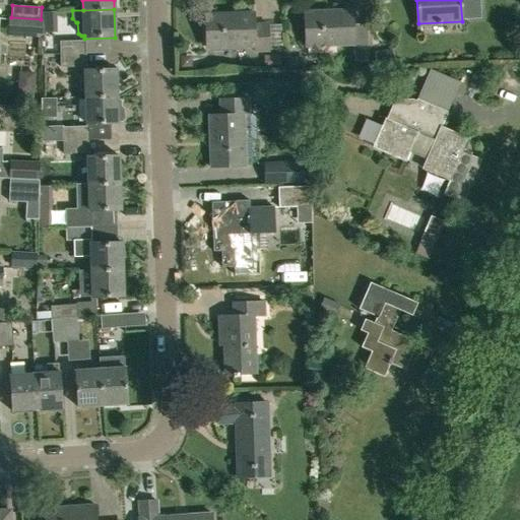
[(369,62),(367,24),(353,25),(352,11),(305,13),(306,48),(353,46),(354,63),(369,62)]
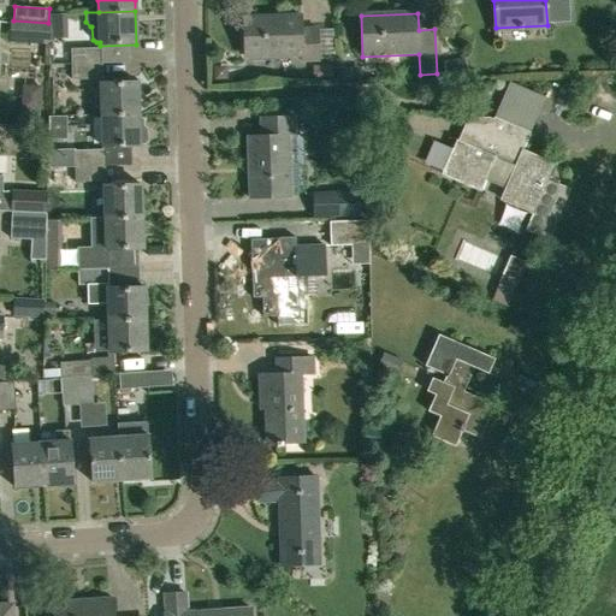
[(301,30),(301,17),(243,19),(244,58),(302,57),(302,63),(318,61),(317,29),(301,30)]
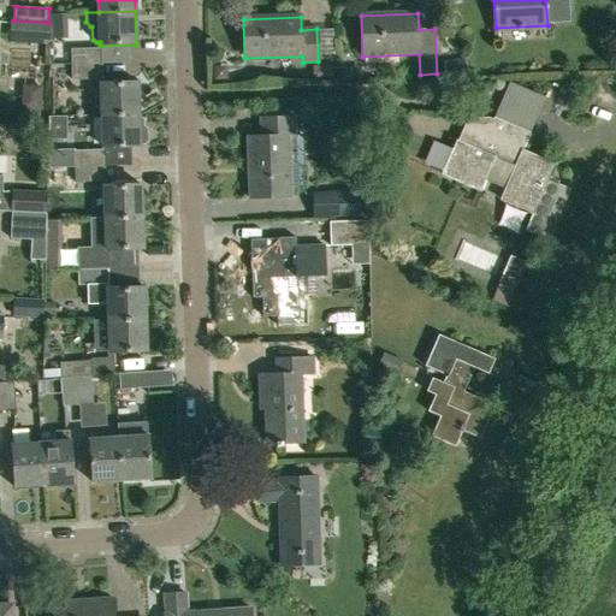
[(51,23),(48,23),(13,21),(11,21),(10,42),(51,45),(51,23)]
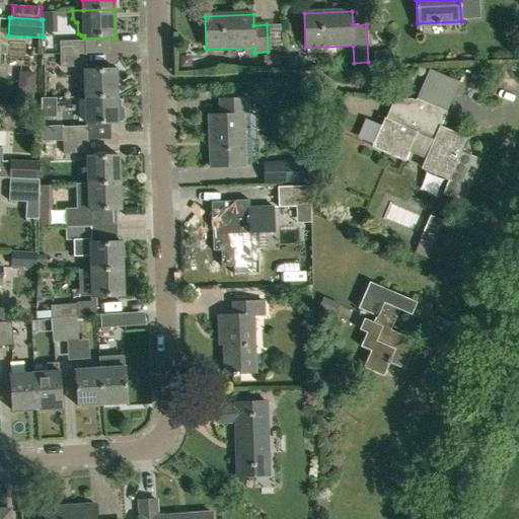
[(84,42),(60,43),(61,55),(85,54),(84,42)]
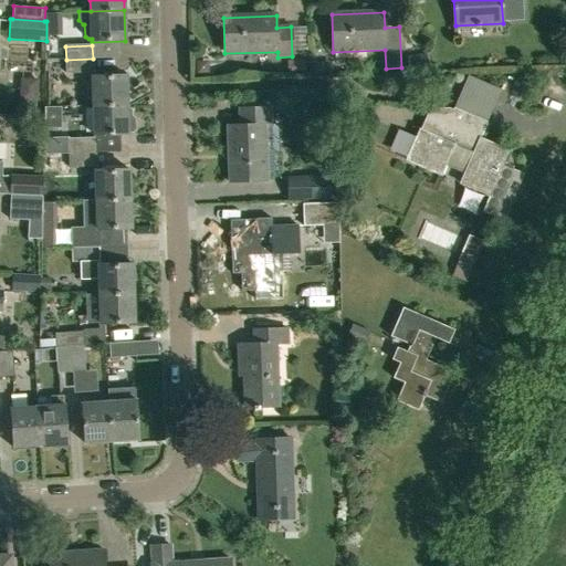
[(93,59),(66,60),(66,73),(93,72),(93,59)]
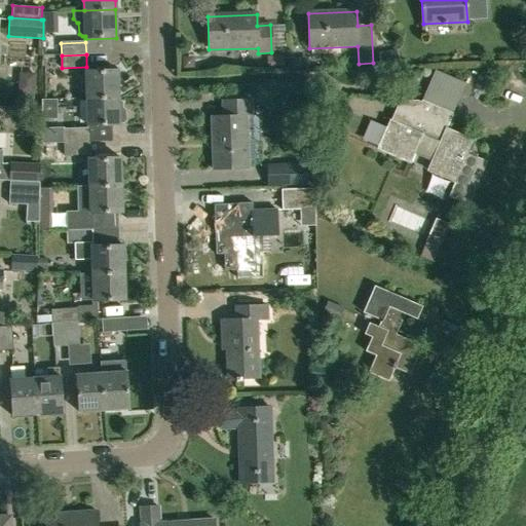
[(86,71),(87,98),(118,97),(117,70),(86,71)]
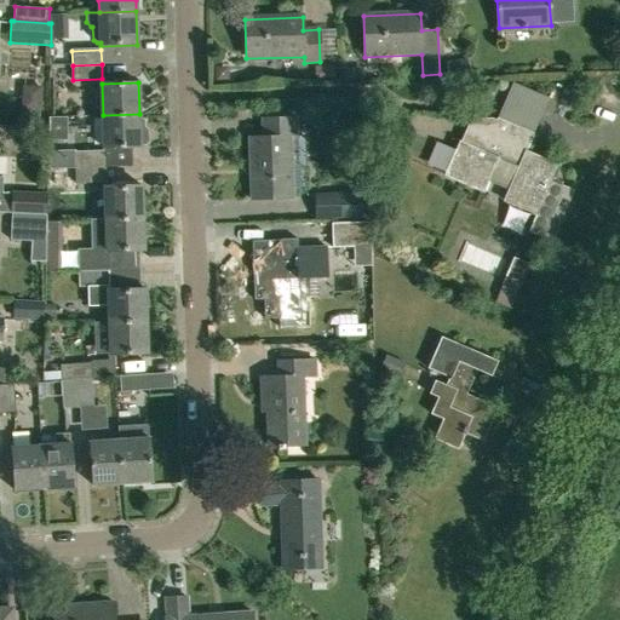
[(539,119),(504,104),(497,121),(492,120),(470,120),(460,143),(446,177),(483,193),(488,182),(509,190),(504,202),(537,216),(529,231),(551,241),(572,191),(551,183),(558,167),(524,153),(539,119)]
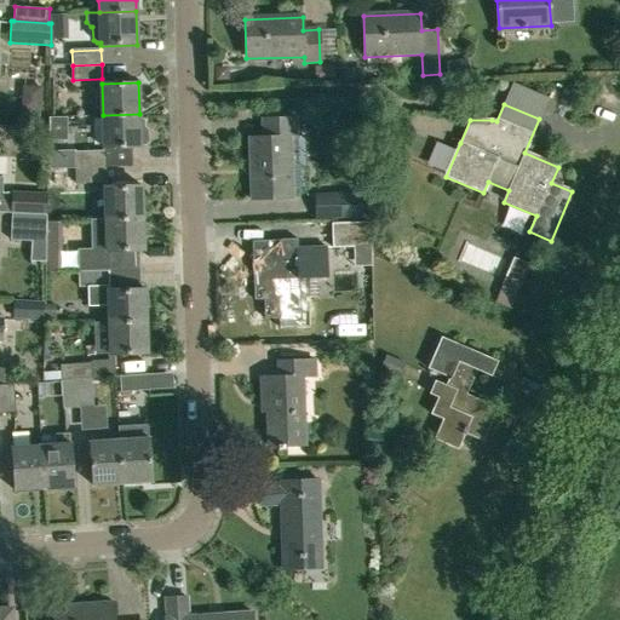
[(141,130),(139,114),(103,115),(104,149),(141,148),(141,147),(145,147),(148,144),(148,132),(144,130),(141,130)]
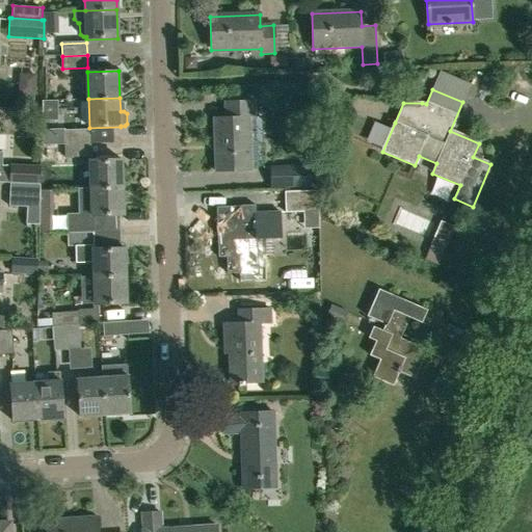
[(214,117),(216,173),(251,171),(249,120),(256,120),(255,102),(224,102),(224,117),(214,117)]
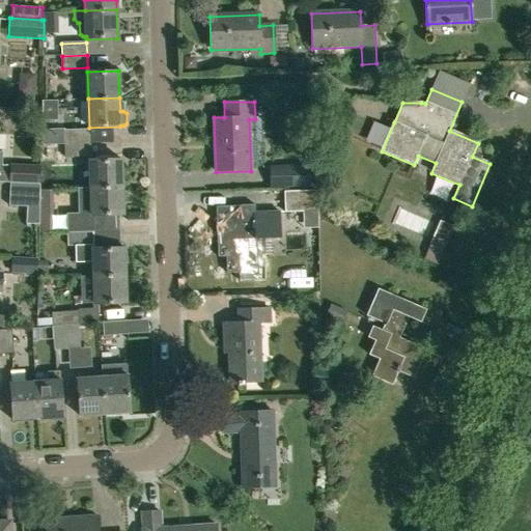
[(64,143),(64,131),(43,132),(43,144),(64,143)]
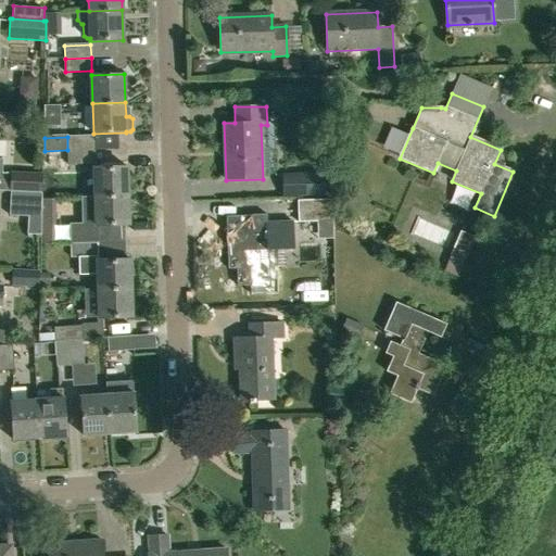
[(93,149),(93,137),(67,137),(67,150),(93,149)]
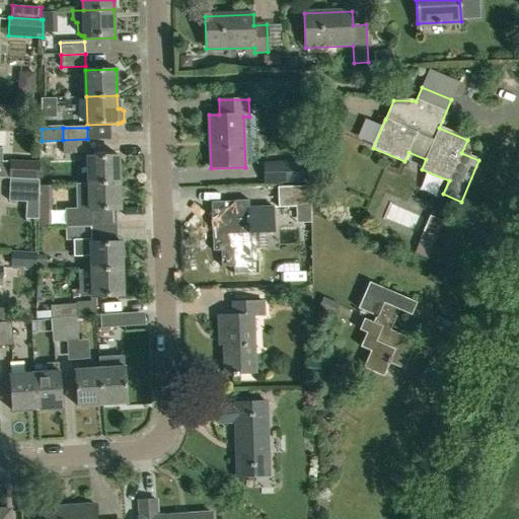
[(87,151),(87,139),(63,140),(63,152),(87,151)]
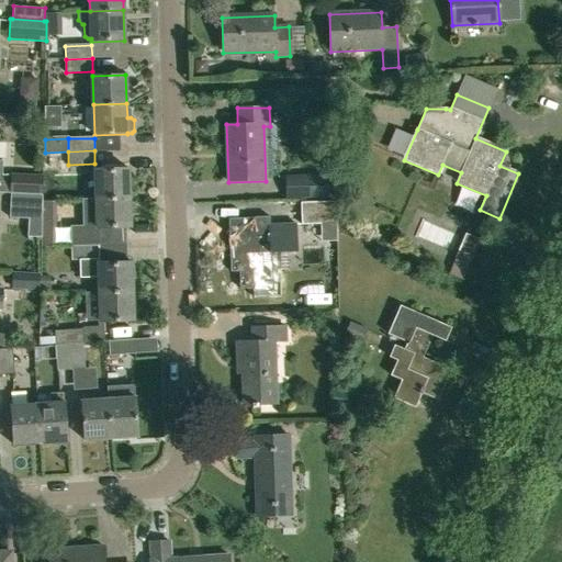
[(94,170),(96,200),(130,198),(130,169),(94,170)]
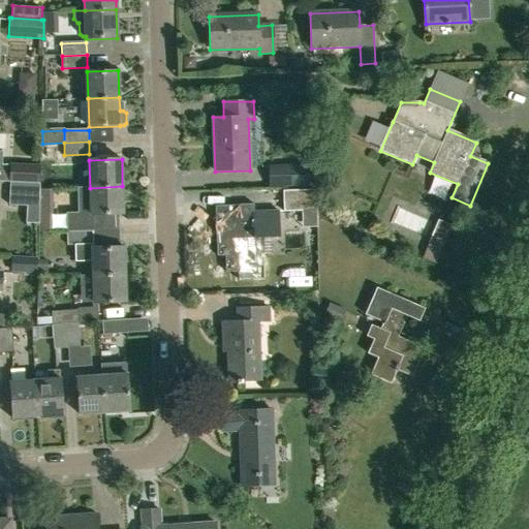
[(307,164),(268,165),(268,186),(307,184),(307,164)]
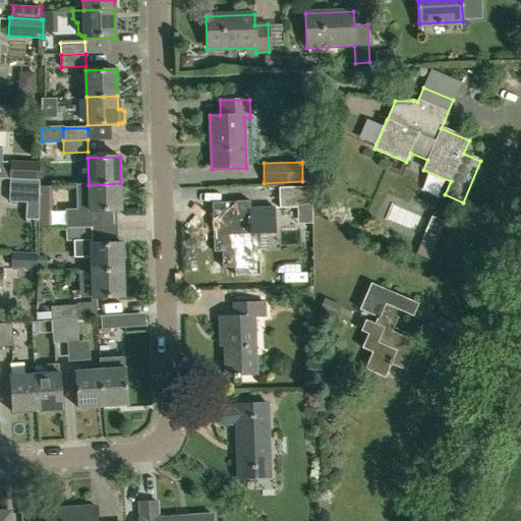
[(10,164),(10,179),(41,180),(41,166),(10,164)]
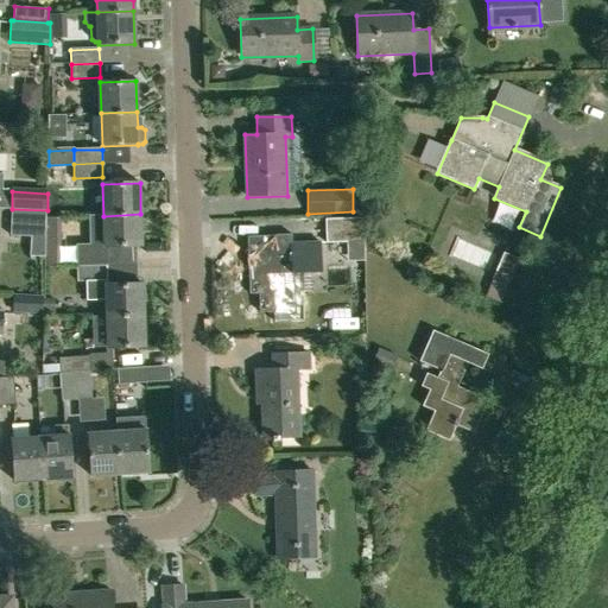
[(48,210),(12,209),(11,236),(31,236),(48,238),(48,210)]
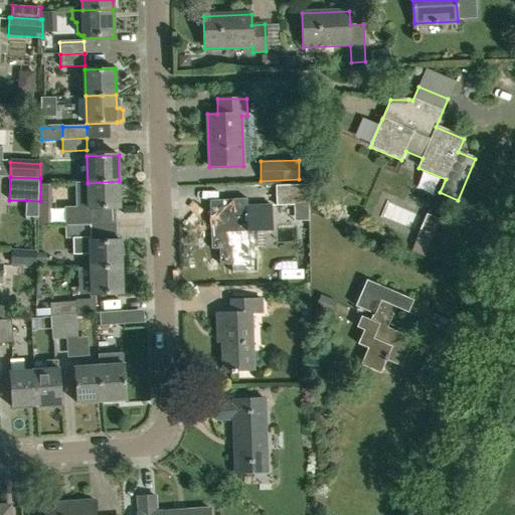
[(120,208),(119,181),(88,183),(77,183),(78,208),(64,208),(65,226),(89,225),(90,225),(90,209),(120,208)]
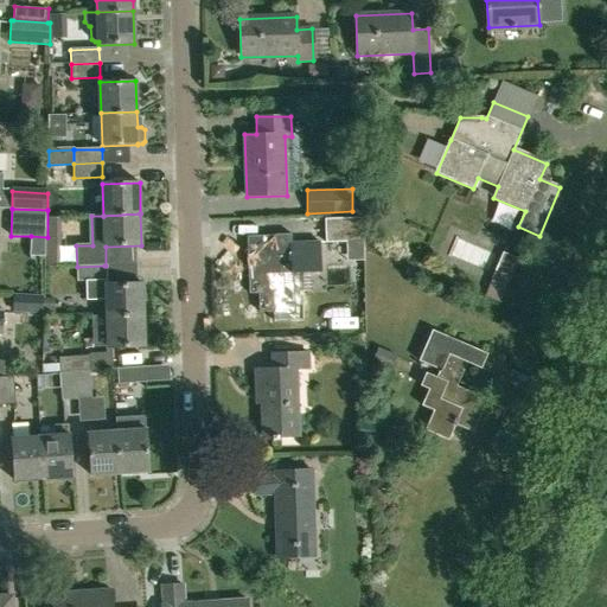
[(363,217),(325,218),(326,242),(364,241),(363,217)]
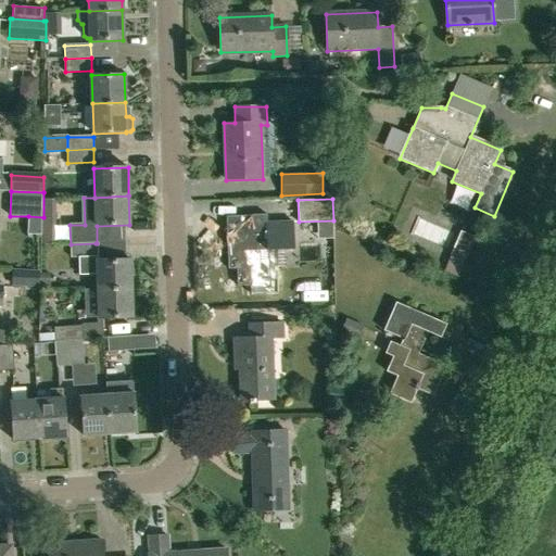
[(62,237),(61,205),(46,206),(47,238),(62,237)]
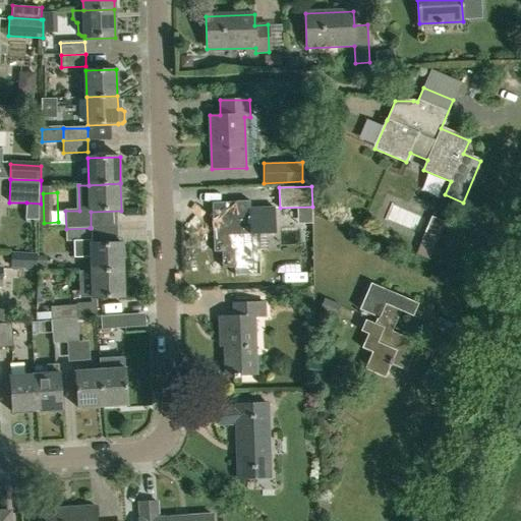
[(41,204),(26,203),(26,219),(41,219),(41,204)]
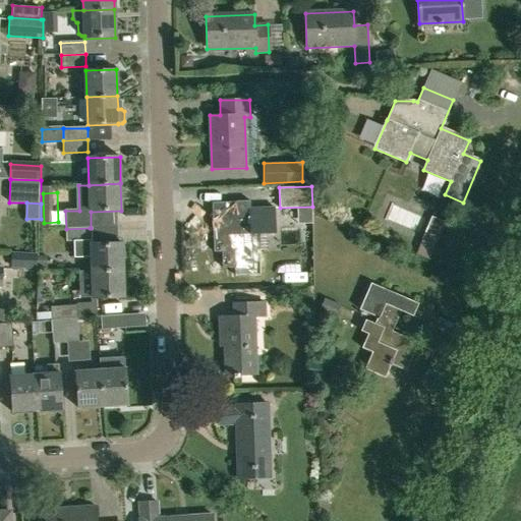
[(237,227),(213,227),(214,253),(222,253),(222,270),(234,269),(235,277),(261,276),(259,234),(276,234),(275,209),(250,210),(250,203),(236,203),(236,208),(237,227)]
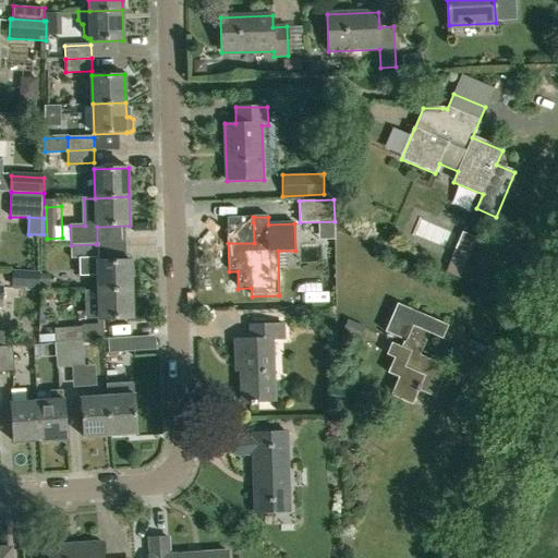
[(427,225),(422,241),(441,247),(447,231),(427,225)]
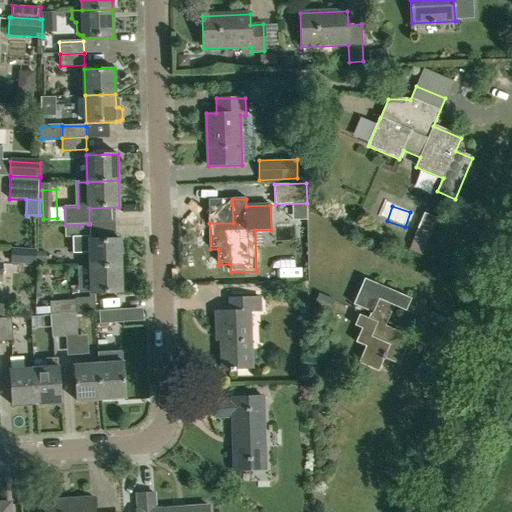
[(436,219),(425,215),(410,248),(421,252),(436,219)]
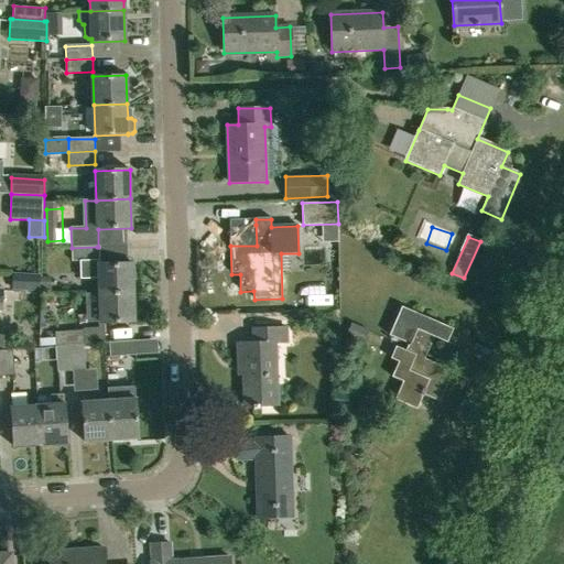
[(99,294),(133,293),(133,264),(98,266),(97,247),(72,248),(72,261),(79,261),(80,280),(98,279),(99,294)]
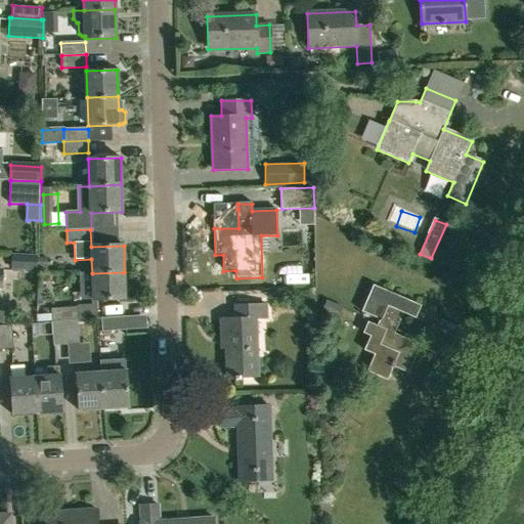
[(11,269),(37,270),(37,258),(11,257),(11,269)]
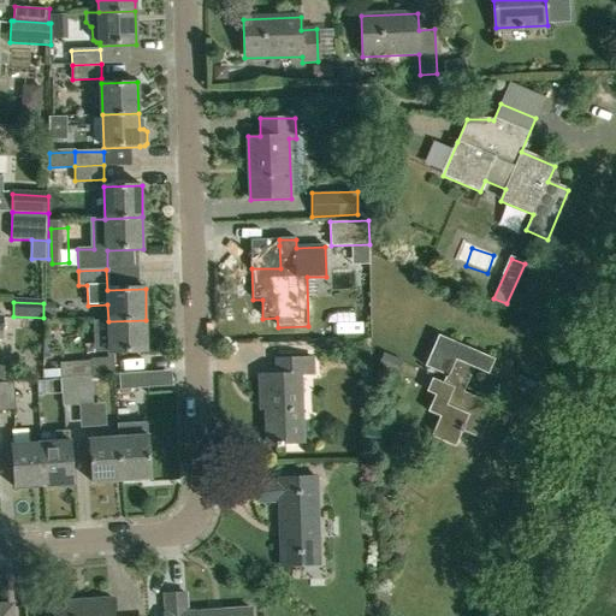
[(58,306),(46,306),(45,318),(57,318),(58,306)]
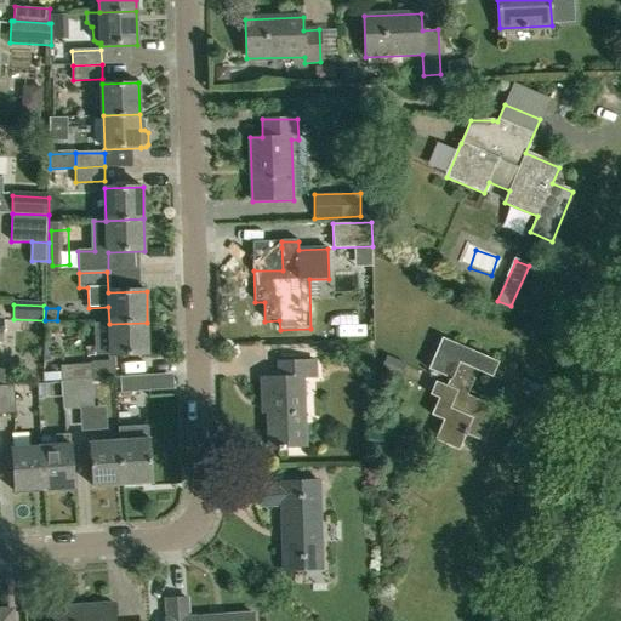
[(110,355),(148,354),(147,323),(109,324),(95,325),(95,340),(109,339),(110,355)]
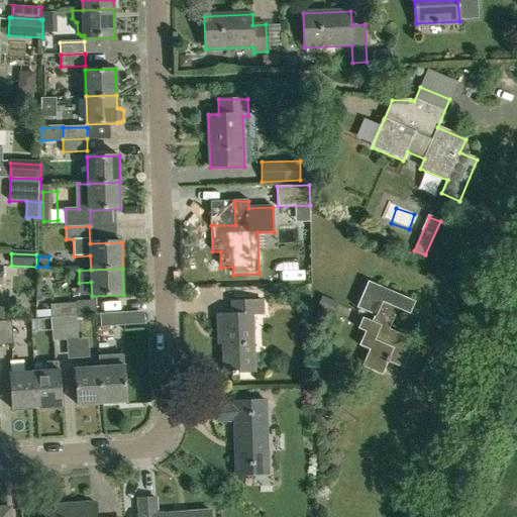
[(362,367),(382,376),(388,363),(403,369),(415,340),(389,329),(397,309),(410,314),(415,302),(368,282),(356,308),(375,315),(372,322),(363,318),(357,329),(365,332),(359,346),(370,350),(362,367)]
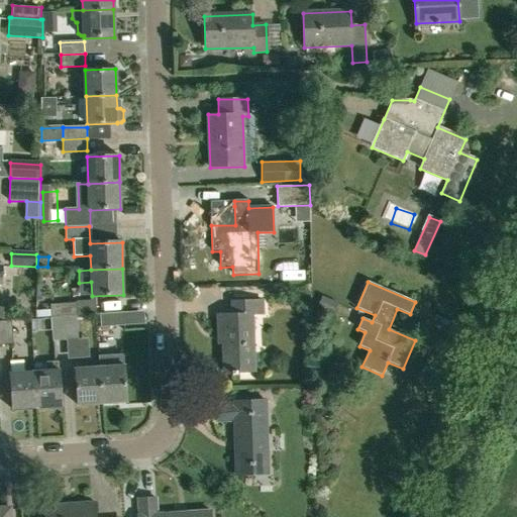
[(338,303),(322,296),(317,307),(333,313),(338,303)]
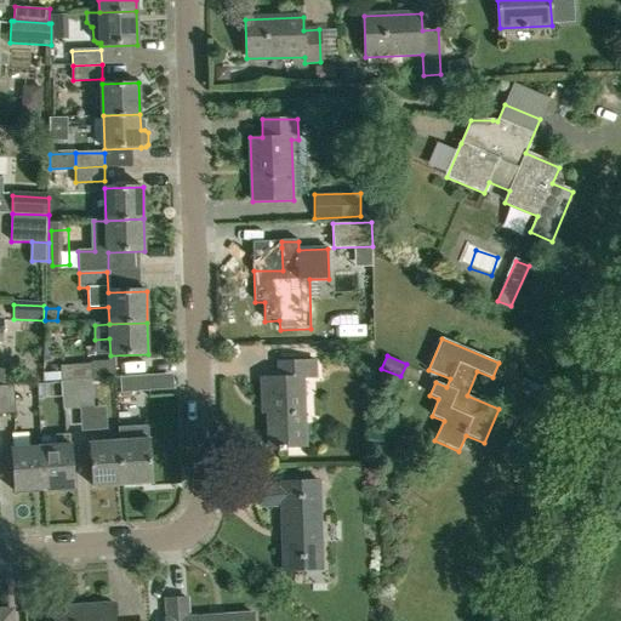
[(115,379),(114,362),(109,362),(91,363),(91,364),(60,366),(61,372),(44,374),(45,383),(61,382),(75,381),(92,380),(113,379),(115,379)]
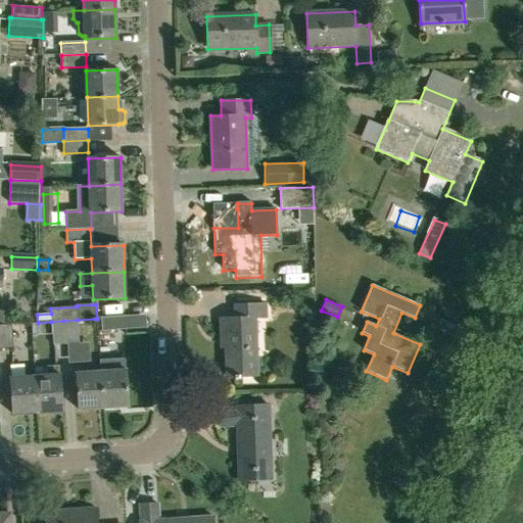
[(234,319),(221,320),(222,339),(226,339),(227,378),(257,376),(255,318),(266,318),(266,304),(233,306),(234,319)]
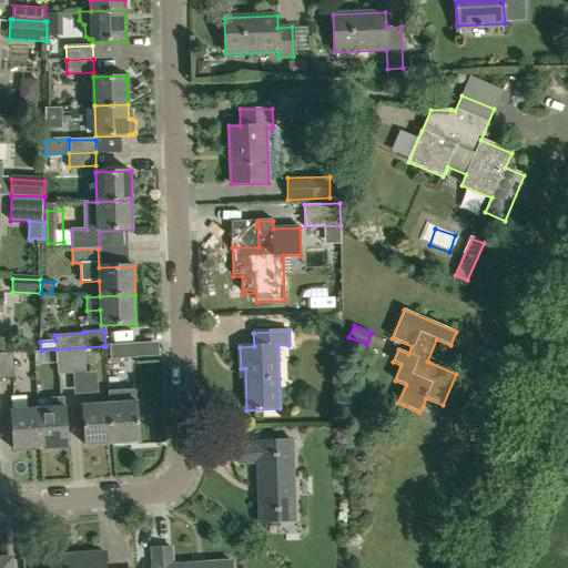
[(0,336),(0,350),(9,351),(10,337),(0,336)]
